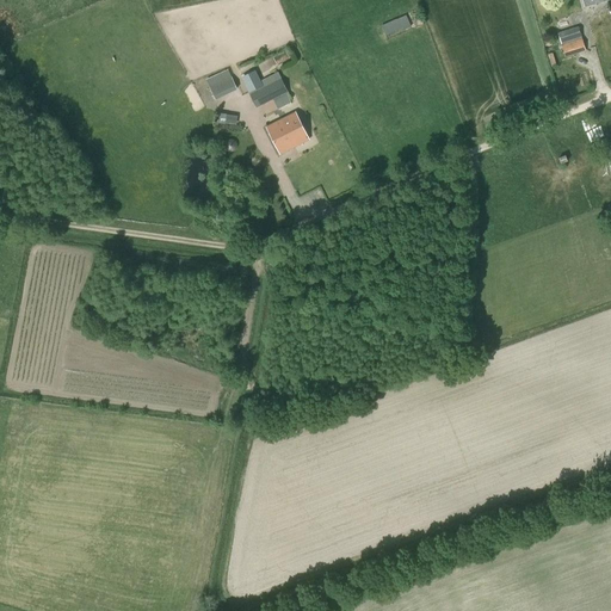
[(402,31),(411,26),(406,16),(381,26),(386,36),(401,29),(402,31)]
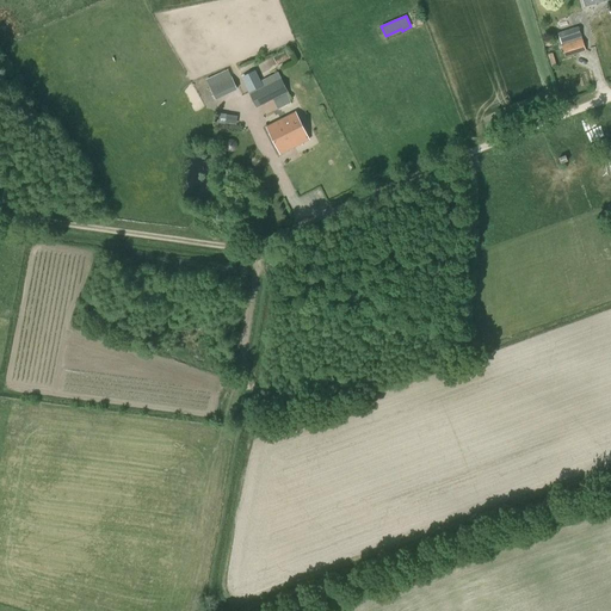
[(566,57),(586,51),(581,39),(579,28),(573,29),(569,17),(554,22),(559,34),(561,45),(566,57)]
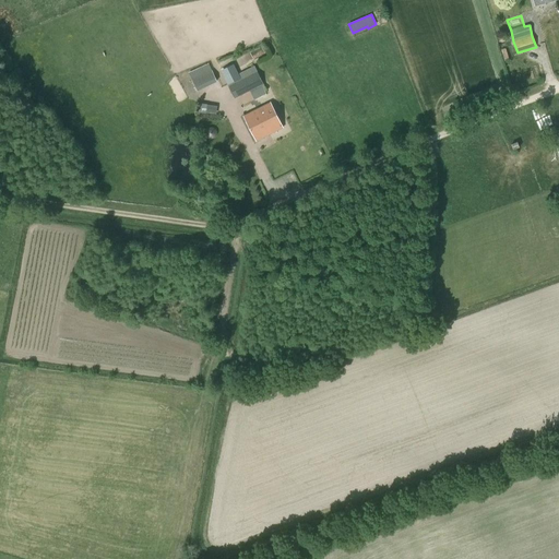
[(212,71),(191,80),(197,92),(217,82),(212,71)]
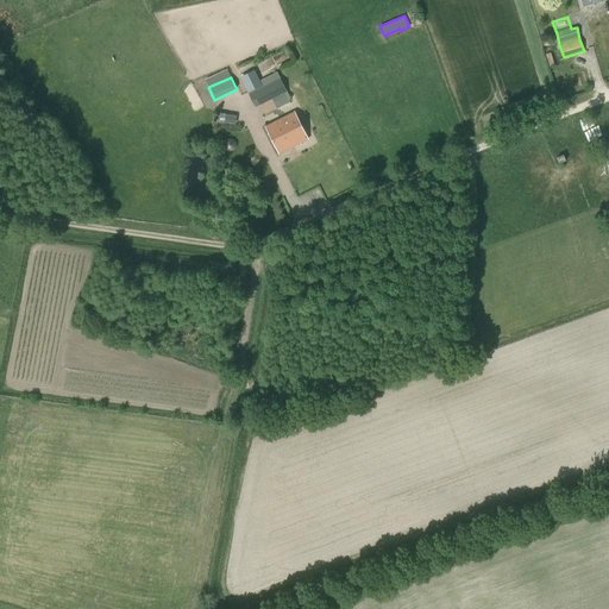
[(249,94),(256,108),(287,93),(280,79),(249,94)]
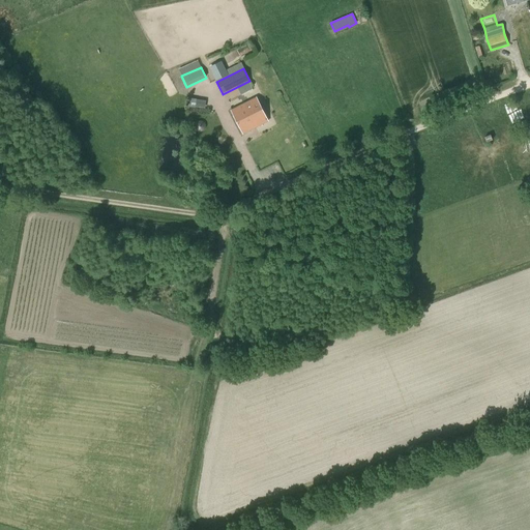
[(196,99),(188,98),(187,106),(195,107),(196,99)]
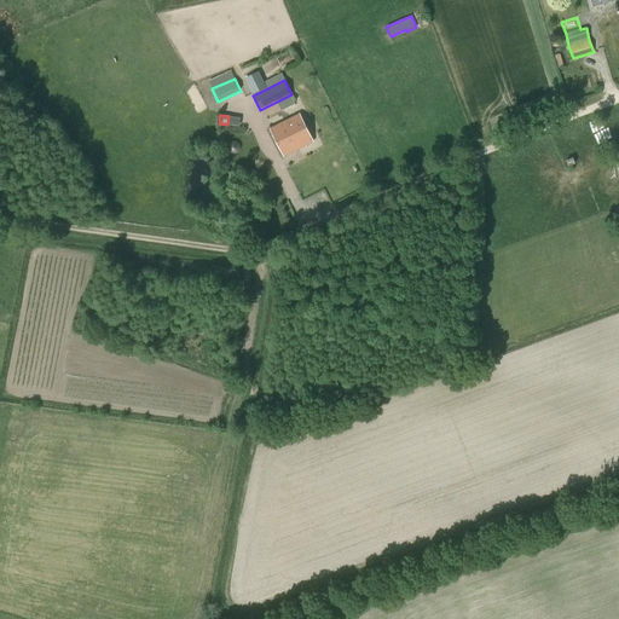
[(284,157),(313,143),(299,115),(270,129),(284,157)]
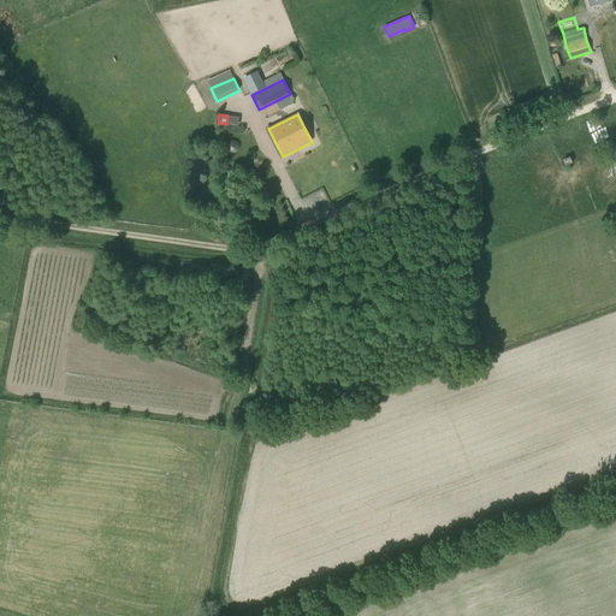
All buildings are outlined.
